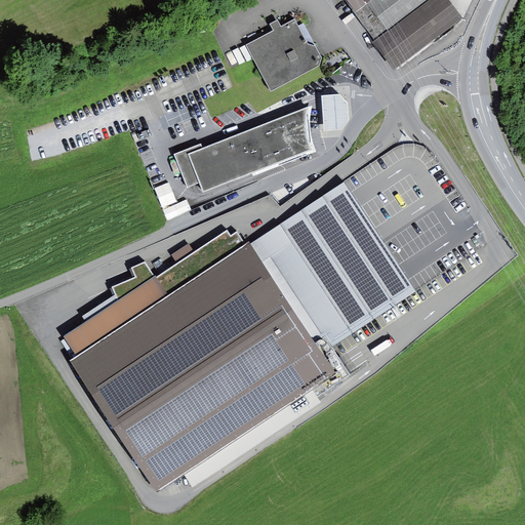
[(361,0),(352,7),(396,66),(460,17),(447,0),(361,0)]
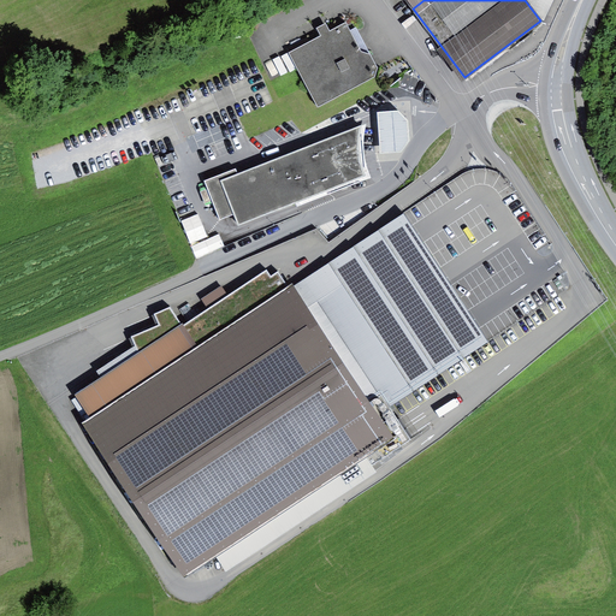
[(525,0),(540,21),(552,0),(525,0)]
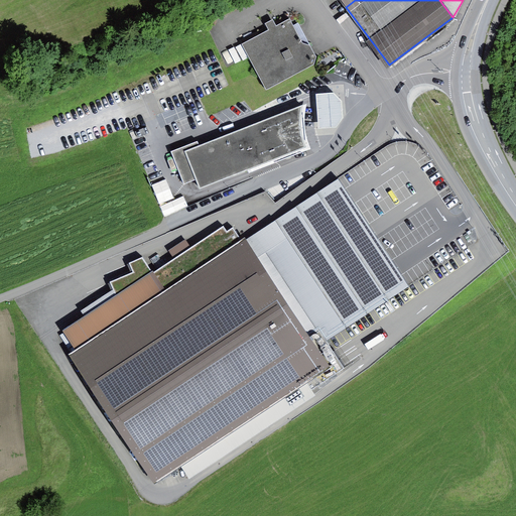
[(289,19),(241,43),(256,73),(265,92),(313,66),(316,56),(310,45),(302,43),(293,25),(289,19)]
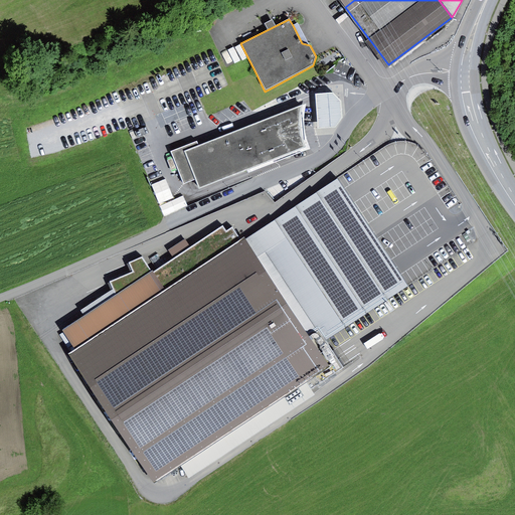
[(298,23),(293,25),(302,43),(310,45),(298,23)]
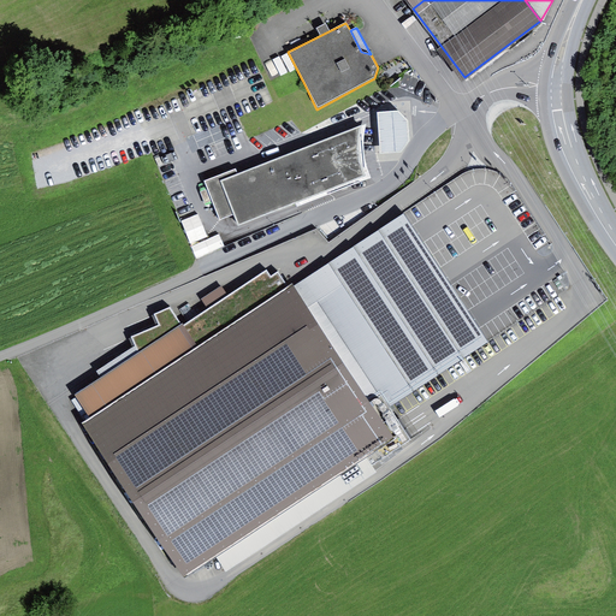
[(398,110),(378,111),(380,152),(400,150),(409,138),(408,119),(398,110)]
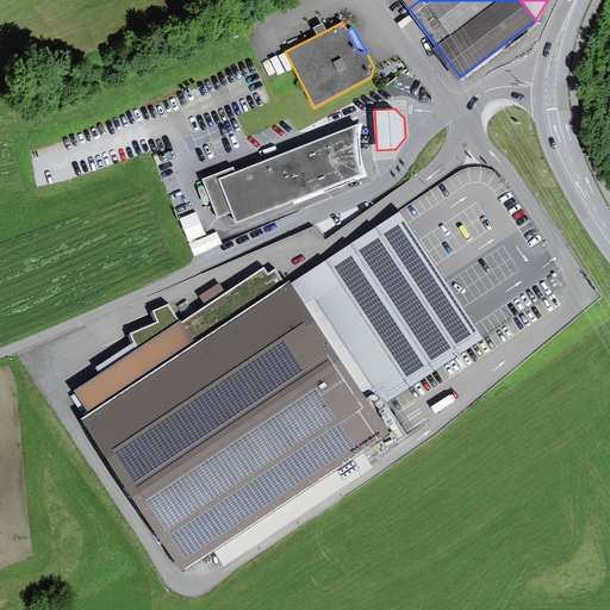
[(362,174),(293,201),(294,205),(367,176),(363,165),(362,159),(361,154),(361,149),(360,143),(360,137),(361,130),(362,123),(359,124),(356,135),(356,144),(356,153),(358,162),(362,174)]
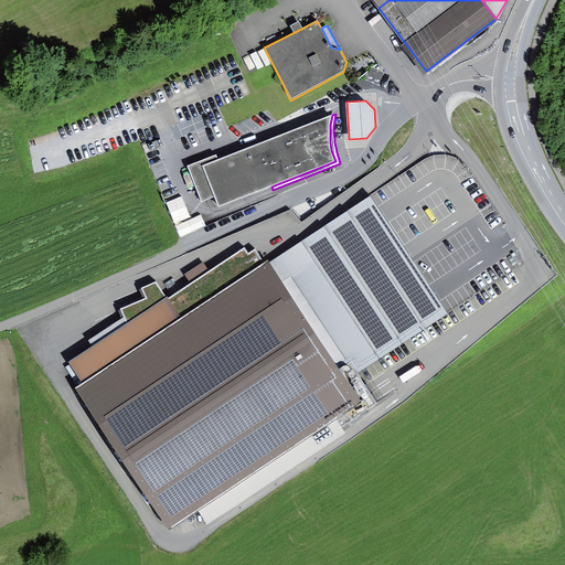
[(215,156),(187,167),(201,203),(213,198),(217,208),(272,187),(336,161),(331,150),(330,141),(330,134),(330,125),(332,115),(217,160),(215,156)]
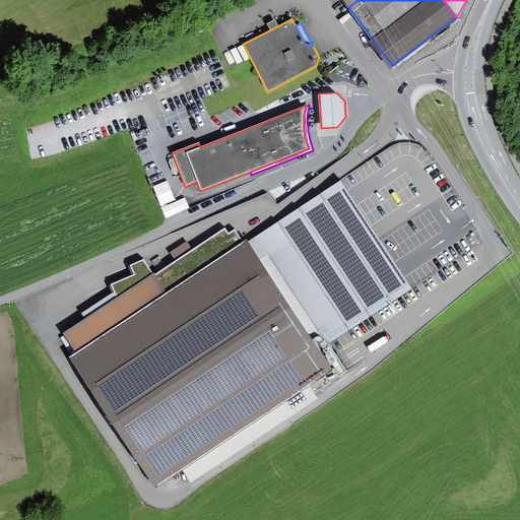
[(147,128),(136,133),(138,139),(150,135),(147,128)]
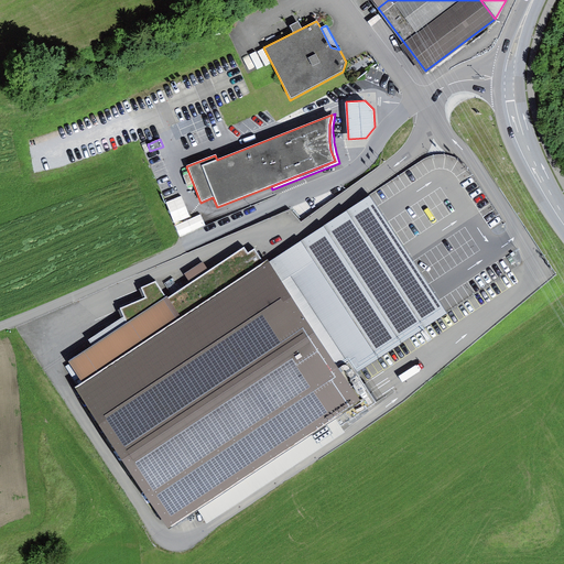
[(370,194),(268,260),(345,379),(448,313),(370,194)]
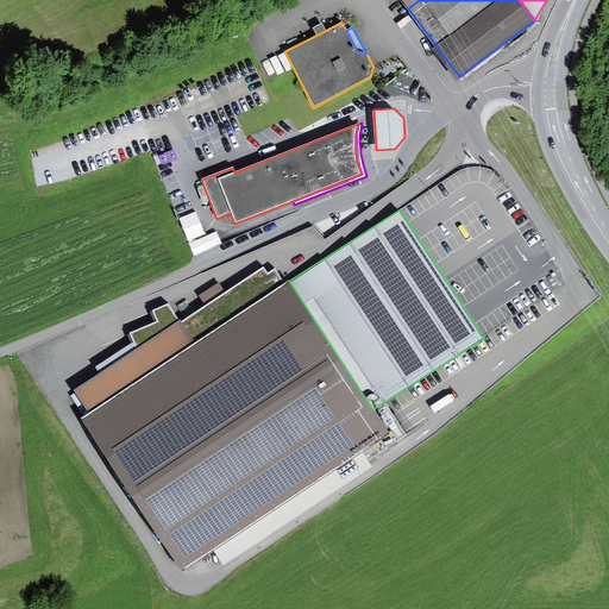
[(196,211),(180,219),(195,255),(224,242),(218,230),(207,234),(196,211)]
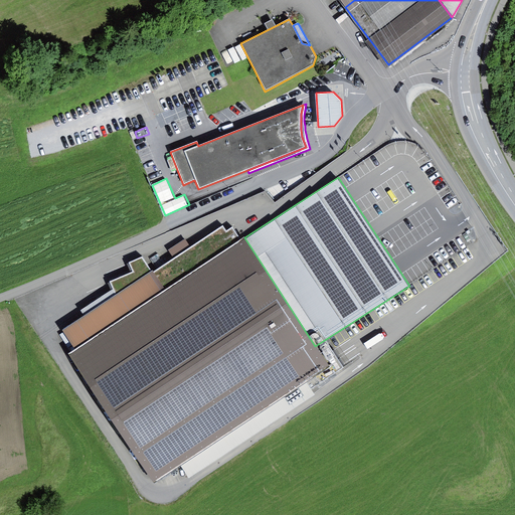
[(61,331),(73,349),(65,354),(153,482),(327,366),(315,346),(244,237),(241,239),(233,226),(226,230),(223,225),(190,246),(185,239),(168,250),(173,259),(152,272),(142,258),(129,263),(132,273),(110,283),(115,296),(61,331)]
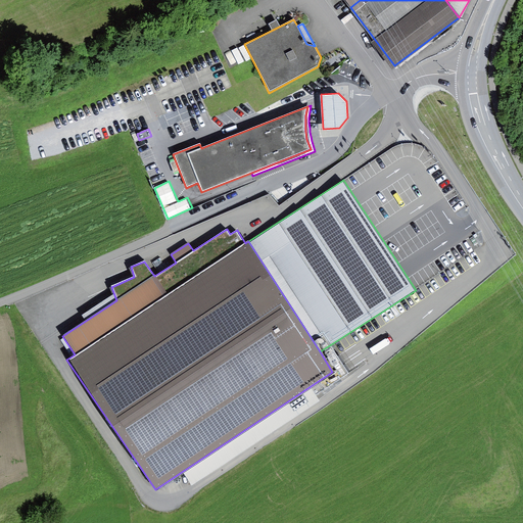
[(126,280),(133,277),(130,269),(123,272),(126,280)]
